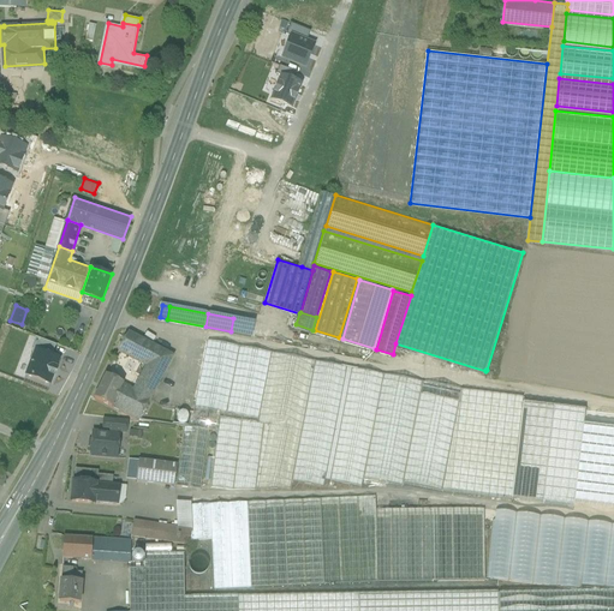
[(176,353),(130,330),(119,349),(147,363),(165,372),(176,353)]
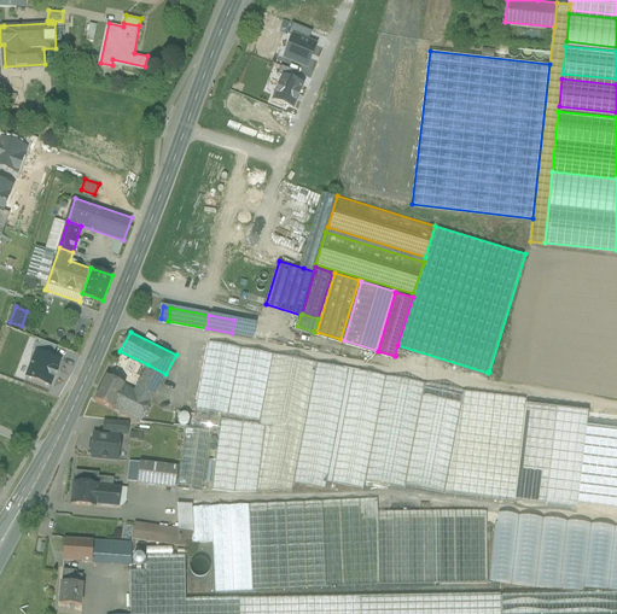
[(33,345),(36,346),(53,352),(57,343),(36,335),(33,345)]
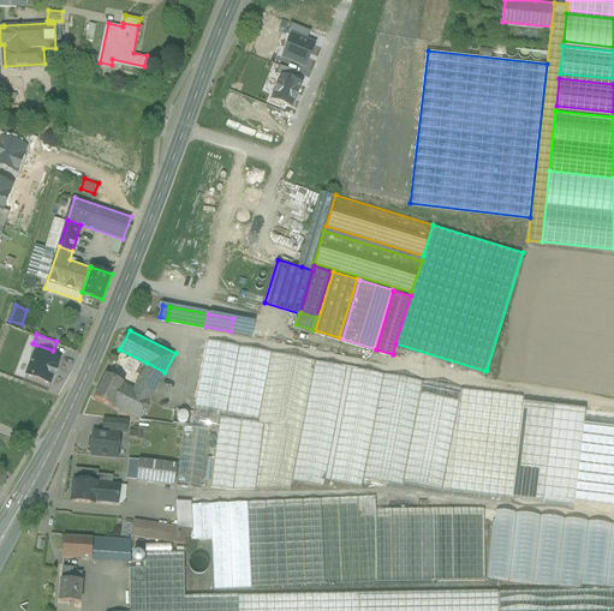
[(310,358),(208,337),(194,411),(191,420),(218,424),(219,415),(264,423),(264,421),(288,421),(288,423),(298,423),(310,358)]
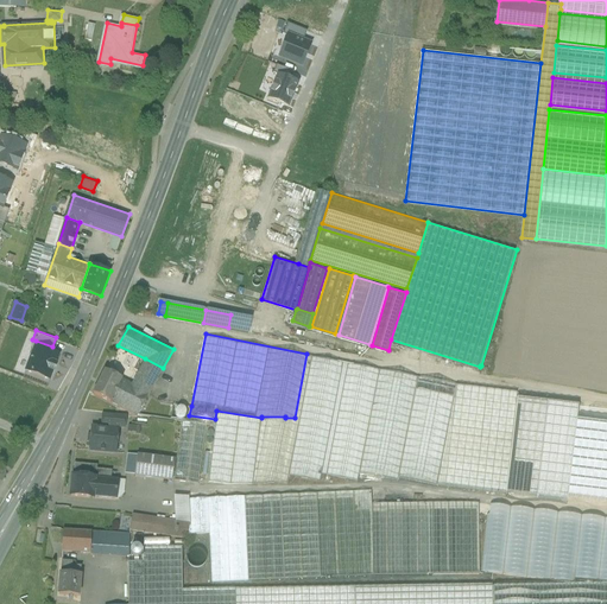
[(36,341),(26,368),(49,376),(58,350),(52,347),(36,341)]
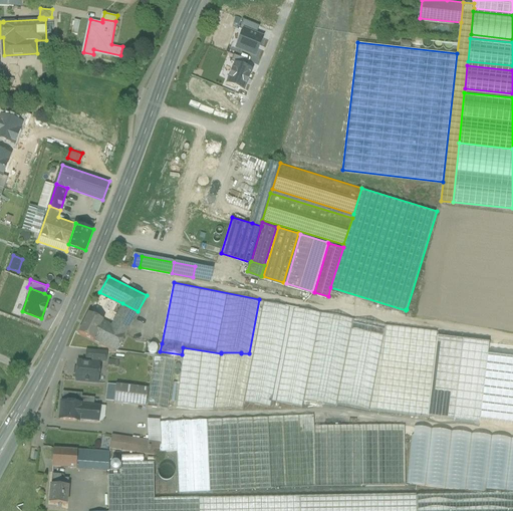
[(241,352),(221,352),(221,353),(214,408),(243,407),(244,401),(264,300),(259,299),(249,353),(241,353),(241,352)]
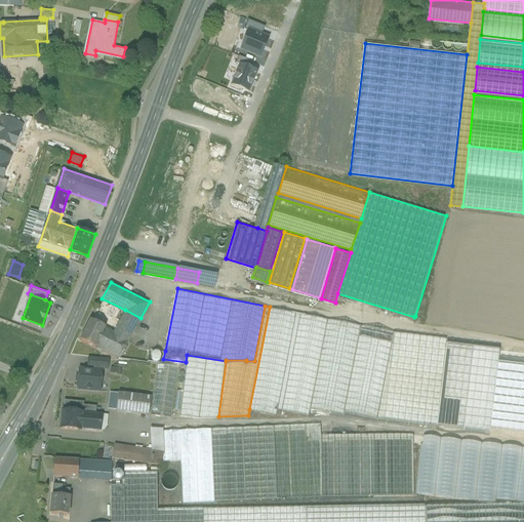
[(395,331),(270,307),(249,409),(277,414),(278,408),(310,414),(311,407),(345,413),(345,410),(377,417),(395,331)]
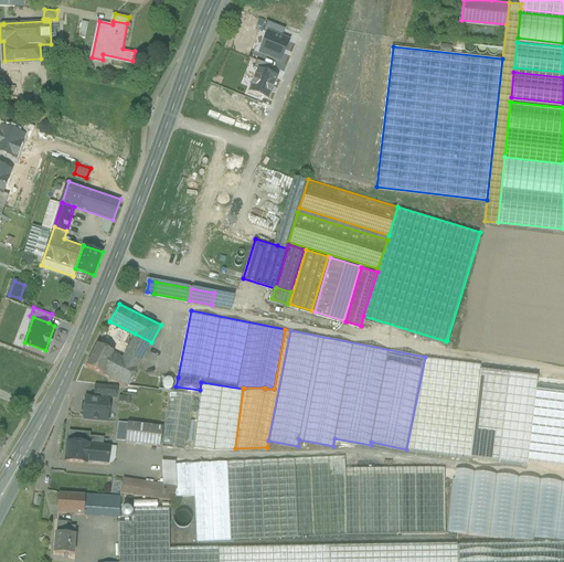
[(151,342),(135,333),(124,356),(139,364),(151,342)]
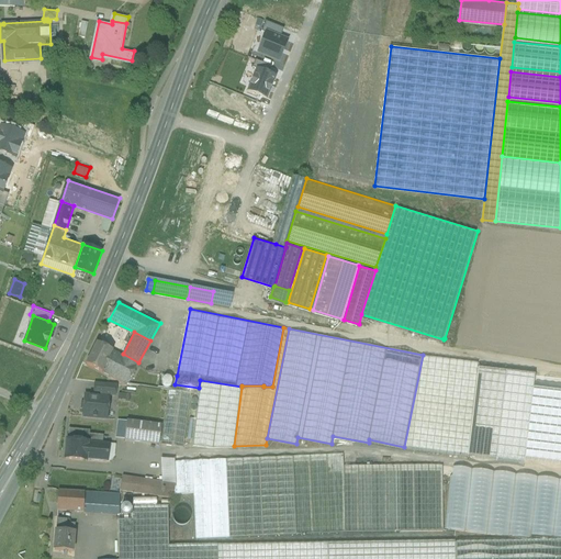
[(123,354),(99,341),(88,361),(127,383),(138,362),(123,354)]
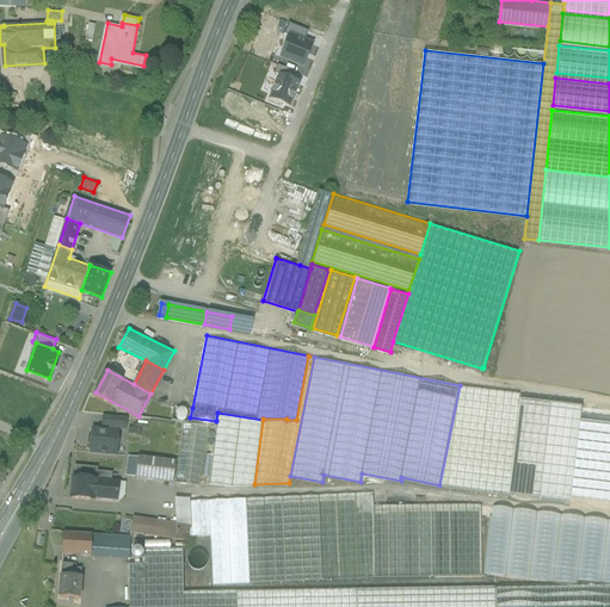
[(521,392),(460,385),(439,485),(509,494),(519,397),(521,392)]
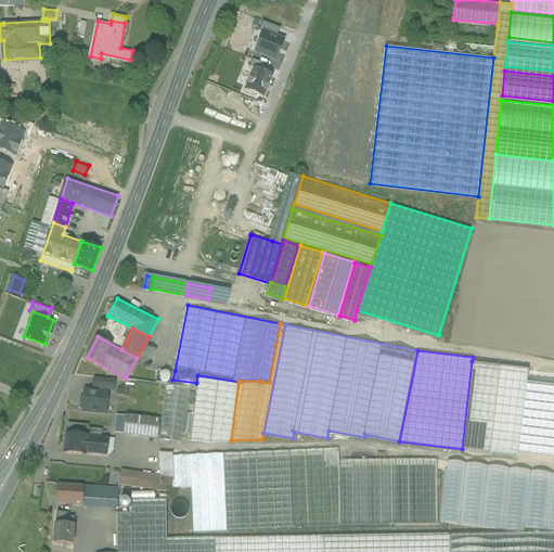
[(528,369),(472,361),(462,449),(518,456),(528,369)]
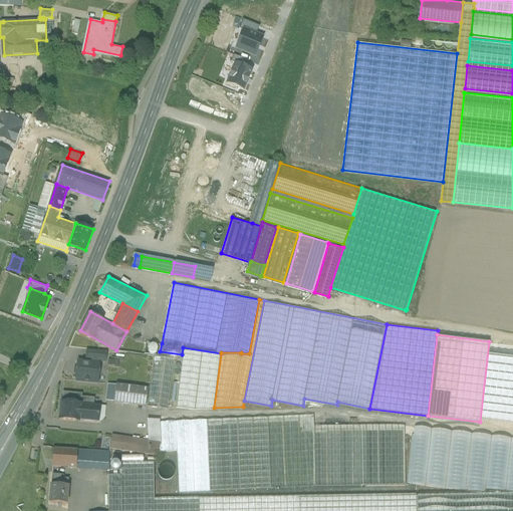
[(162,343),(146,340),(144,353),(160,355),(160,351),(162,343)]
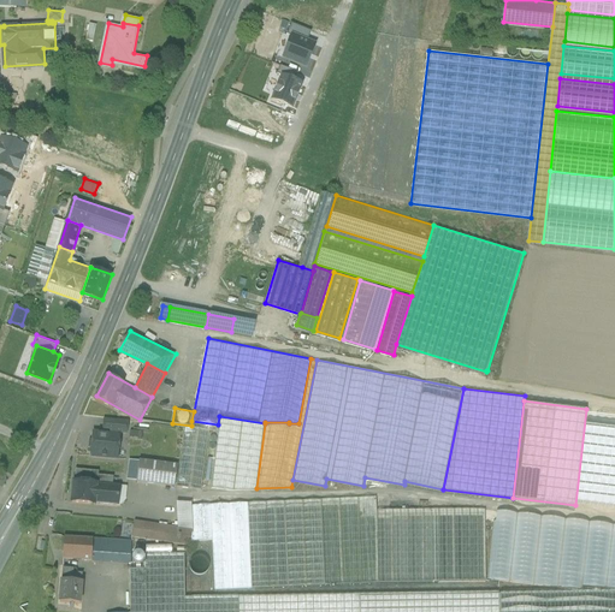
[(265,423),(219,416),(218,425),(218,429),(240,433),(234,488),(256,488),(265,423)]
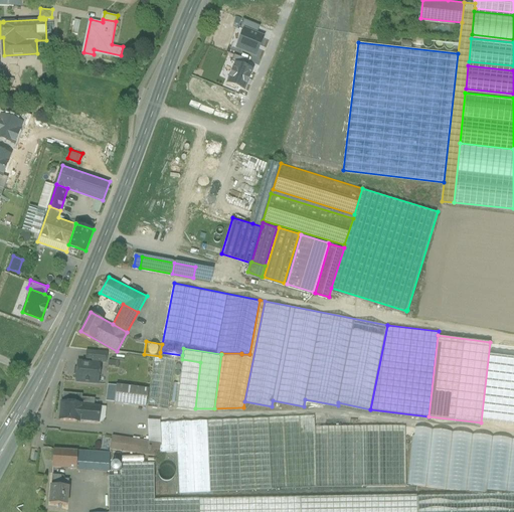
[(107,352),(88,350),(87,358),(101,360),(106,360),(107,352)]
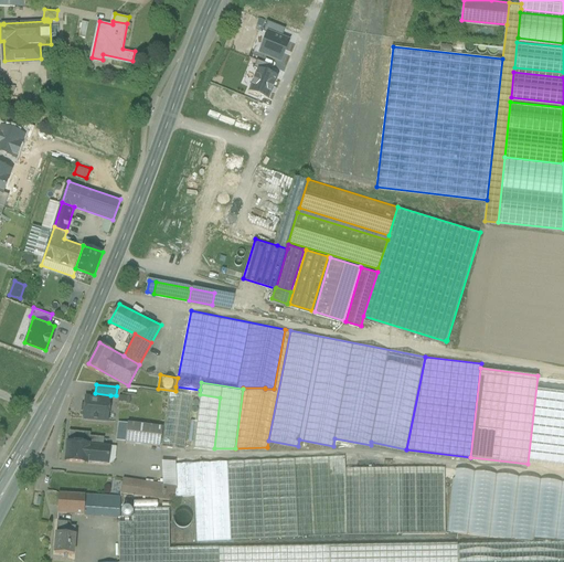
[(191,393),(169,391),(163,445),(185,448),(191,393)]
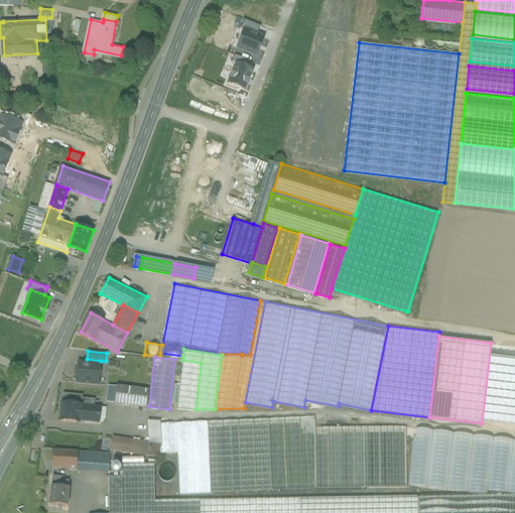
[(101,361),(88,359),(88,362),(79,361),(78,367),(76,368),(76,373),(78,374),(77,380),(99,382),(101,363),(100,363),(101,361)]
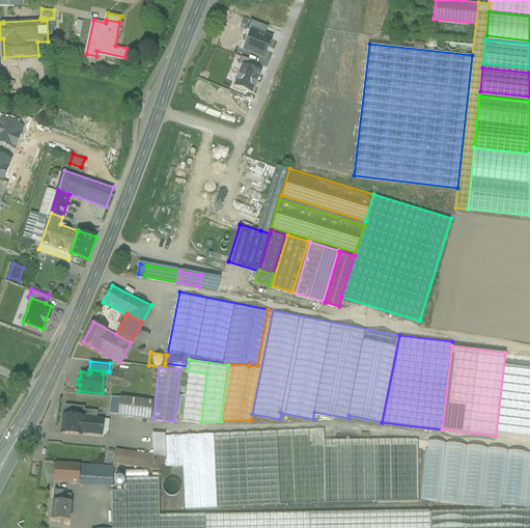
[(206,373),(188,370),(183,419),(201,421),(206,373)]
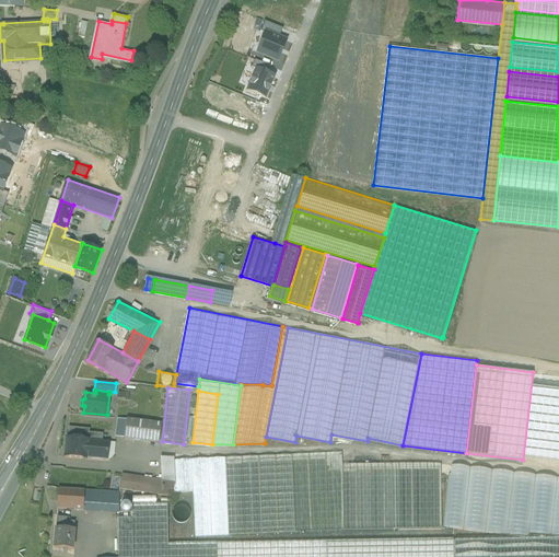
[(162,421),(127,417),(125,437),(160,441),(162,421)]
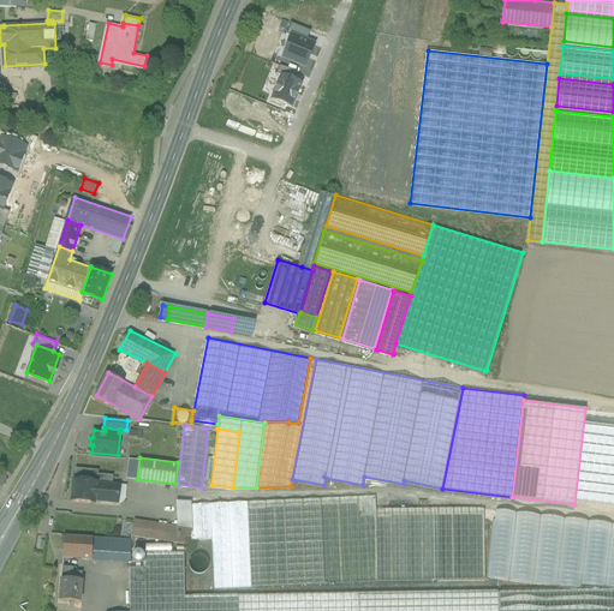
[(100,468),(75,466),(71,499),(117,503),(119,483),(114,481),(114,474),(99,473),(100,468)]
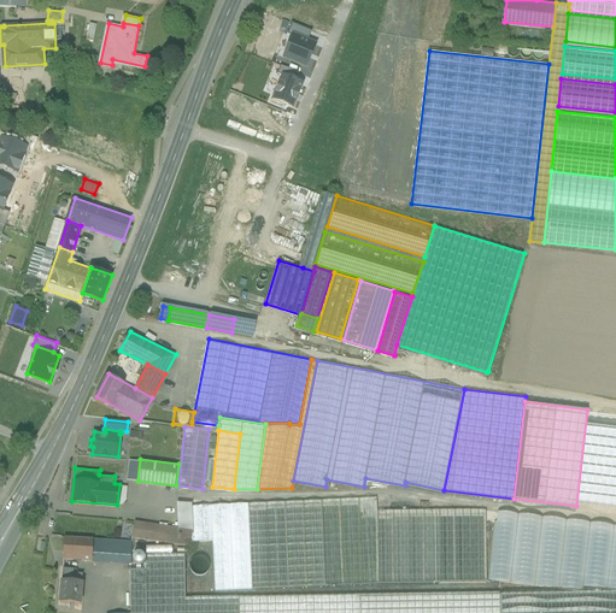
[(377,496),(248,502),(248,501),(193,505),(194,529),(193,529),(192,540),(213,538),(216,589),(379,582),(377,508),(379,508),(377,496)]
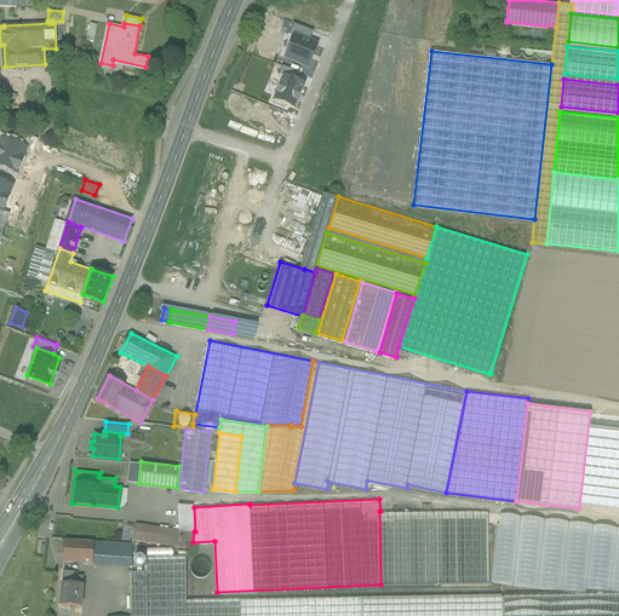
[(193,505),(178,504),(179,529),(194,531),(195,531),(194,507),(193,505)]
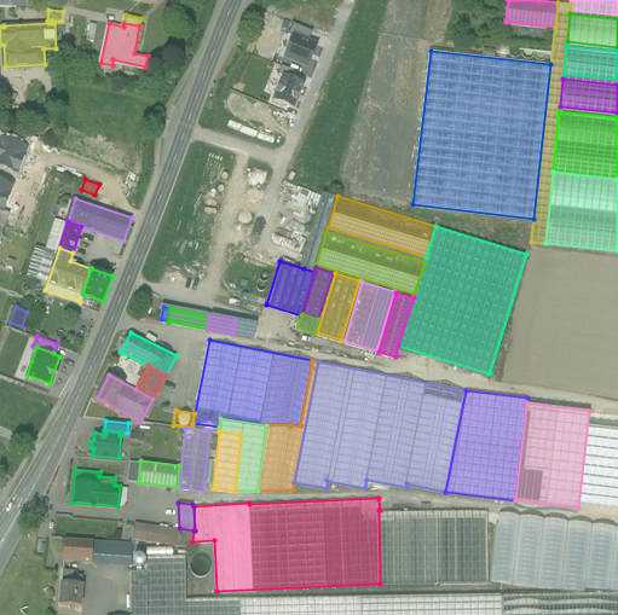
[(380,510),(379,510),(380,584),(489,582),(487,510),(472,510),(380,510)]
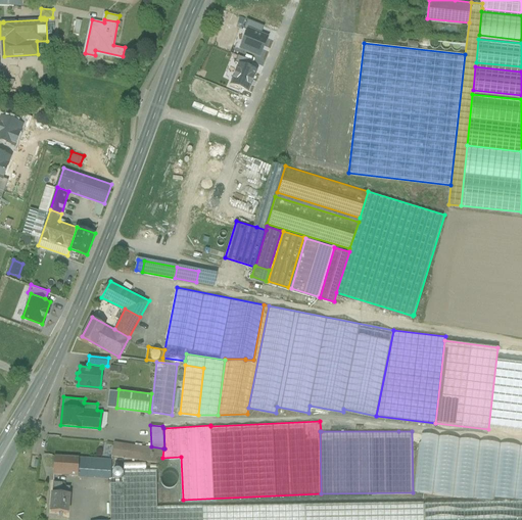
[(414,489),(486,499),(521,502),(521,444),(422,432),(421,440),(419,440),(414,489)]
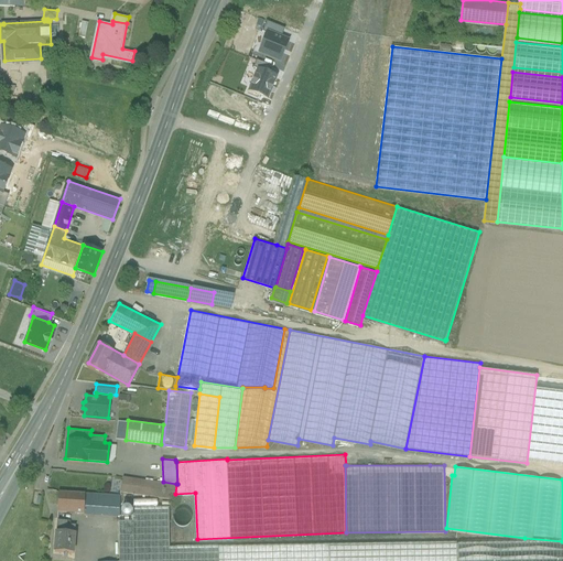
[(163,482),(123,476),(120,489),(174,498),(175,494),(176,484),(163,482)]
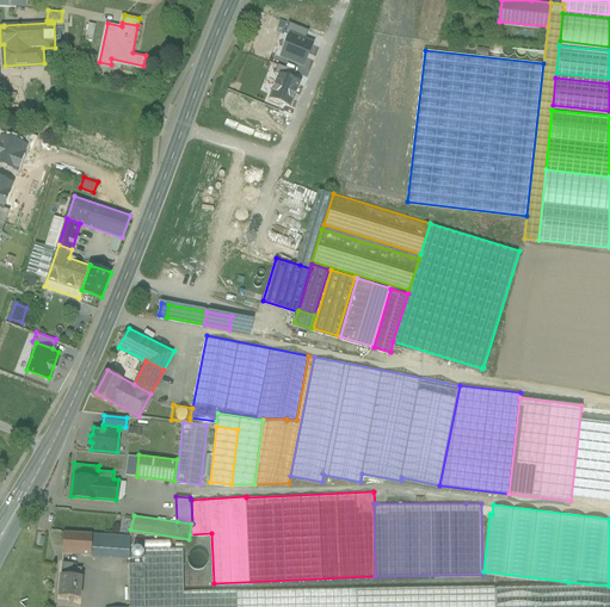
[(93,532),(65,531),(63,552),(92,553),(93,532)]
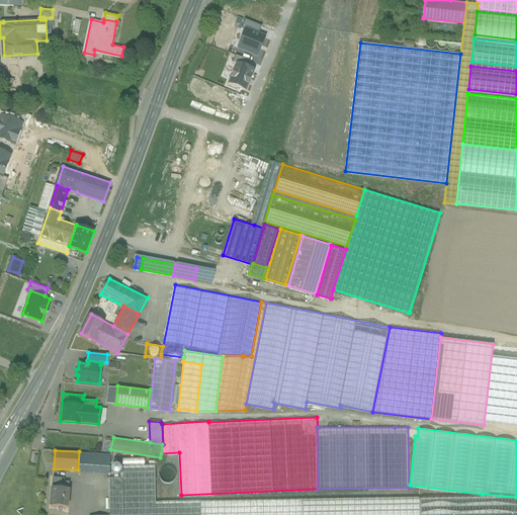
[(111,454),(79,451),(78,469),(110,471),(111,454)]
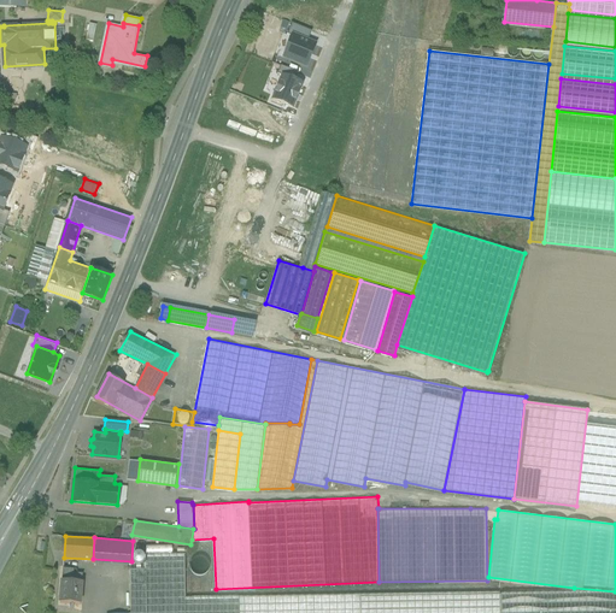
[(500,612),(500,590),(186,596),(185,553),(146,554),(146,569),(130,569),(132,612),(129,612),(500,612)]
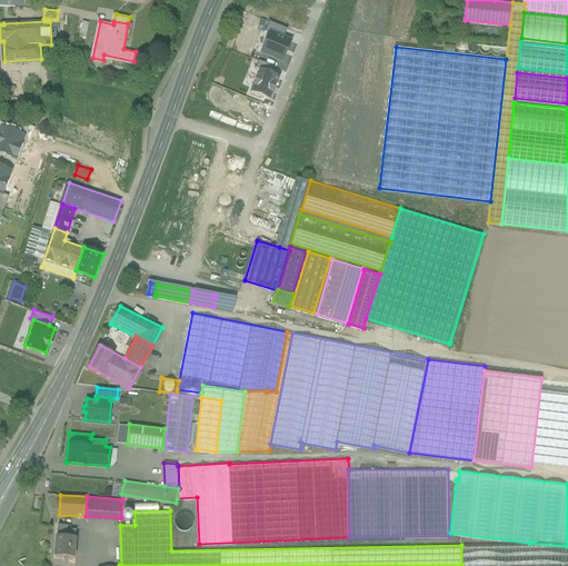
[(69,524),(59,523),(58,535),(68,536),(69,528),(69,524)]
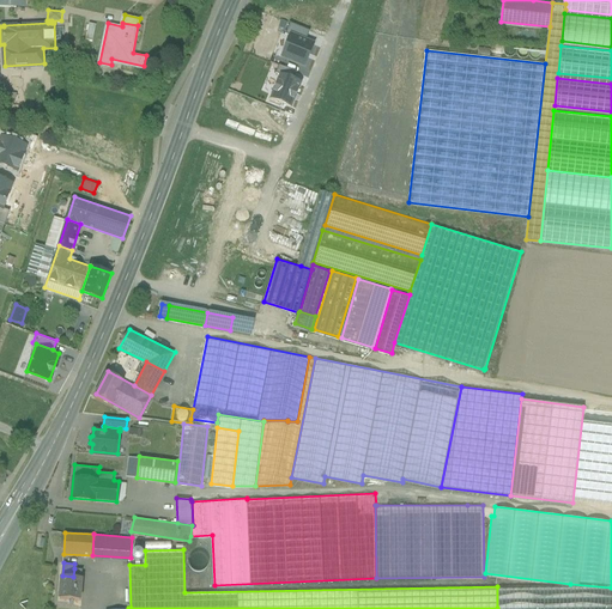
[(570,592),(570,584),(485,573),(484,583),(570,592)]
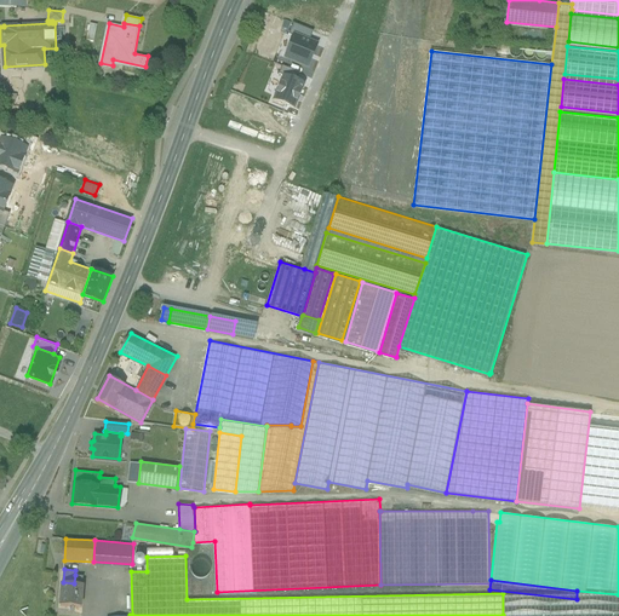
[(74,583),(63,582),(61,604),(81,606),(82,583),(74,583)]
